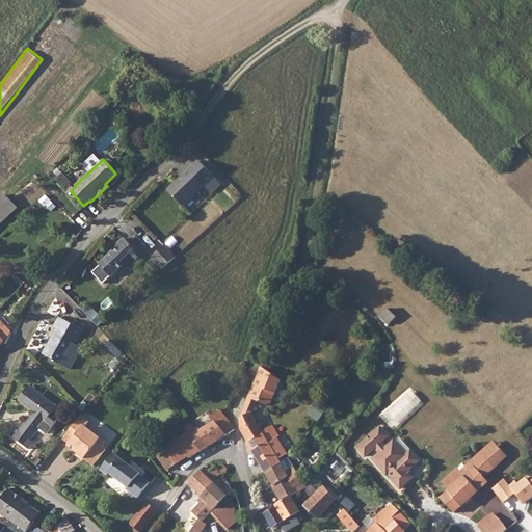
[(167,190),(183,206),(205,185),(211,192),(220,183),(198,160),(167,190)]
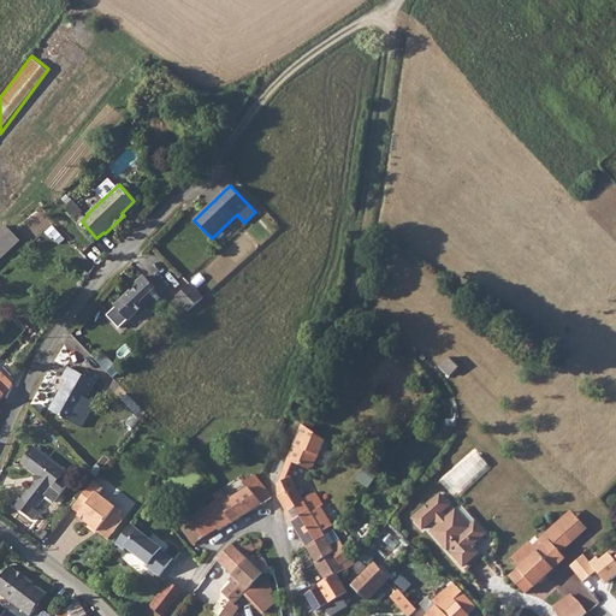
[(0,262),(24,241),(9,224),(0,231),(0,262)]
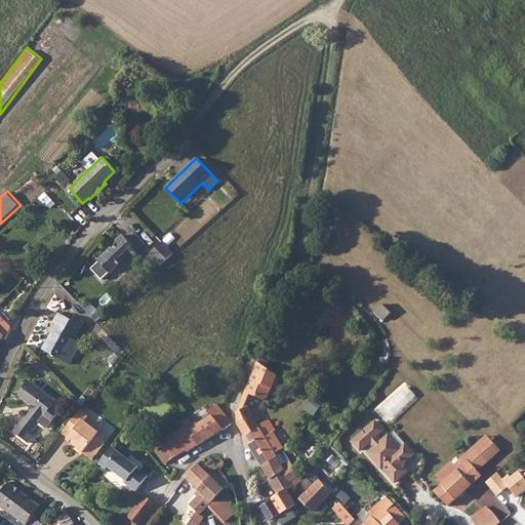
[(114,250),(113,249),(112,247),(97,260),(110,273),(115,268),(117,270),(125,264),(126,265),(134,258),(131,255),(135,251),(131,247),(132,245),(127,239),(123,235),(117,241),(119,243),(120,245),(114,250)]
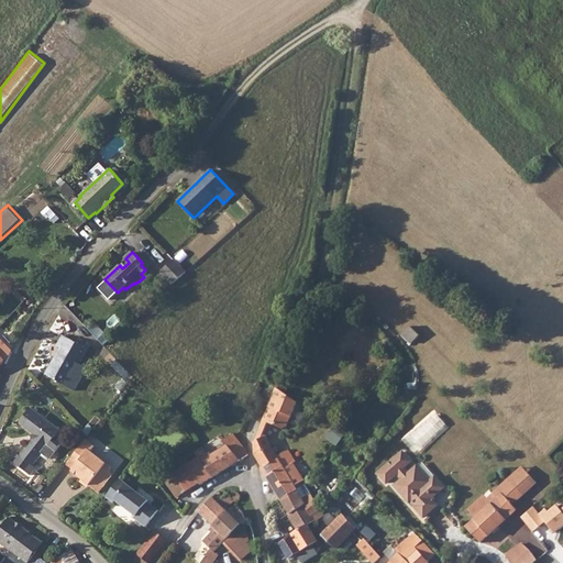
[(174,258),(161,272),(173,284),(186,272),(174,258)]
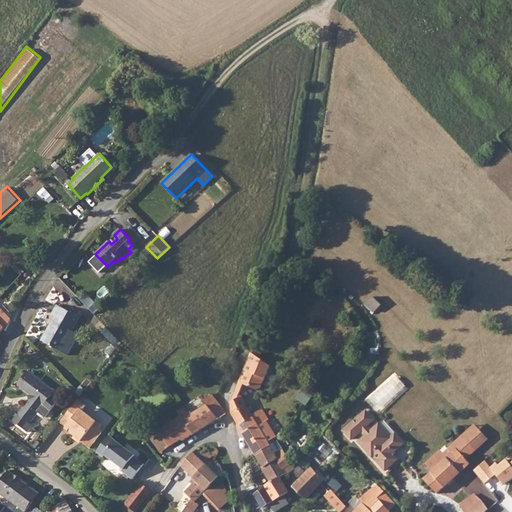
[(373,297),(365,304),(374,312),(381,305),(373,297)]
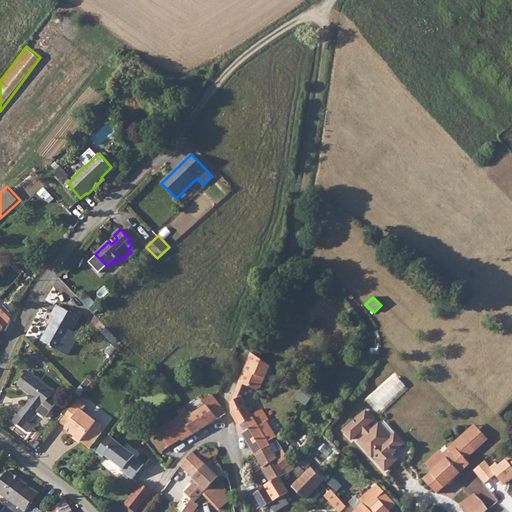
[(55,316),(41,340),(68,355),(79,334),(72,330),(79,317),(57,304),(52,314),(55,316)]
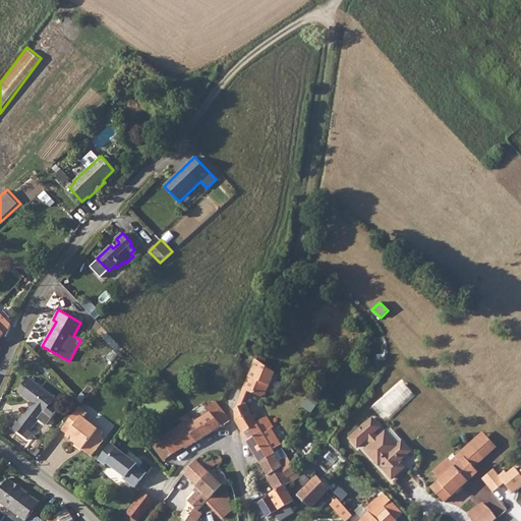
[(0,337),(3,335),(5,336),(10,325),(0,313),(0,337)]
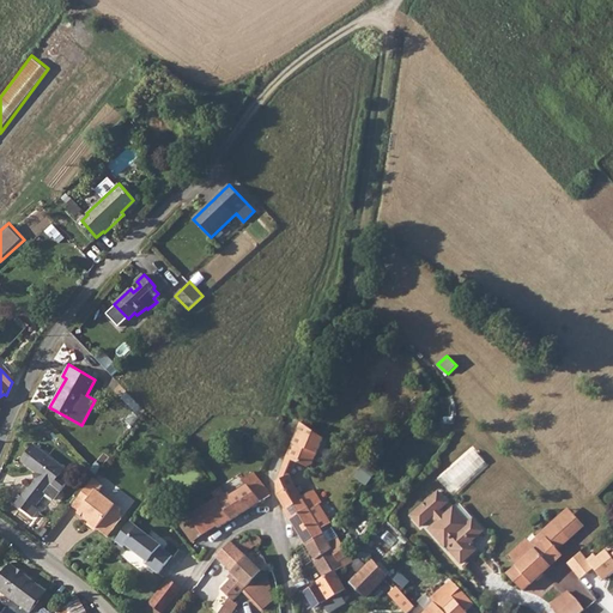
[(323,438),(301,423),(298,429),(286,455),(286,457),(297,462),(307,466),(311,465),(323,438)]
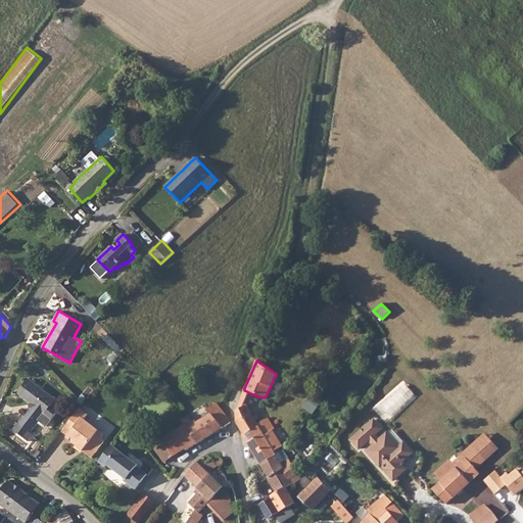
[(17,392),(31,402),(32,408),(26,417),(24,415),(18,423),(15,421),(9,428),(29,442),(35,435),(31,432),(40,421),(47,426),(58,411),(52,405),(55,399),(29,379),(17,392)]
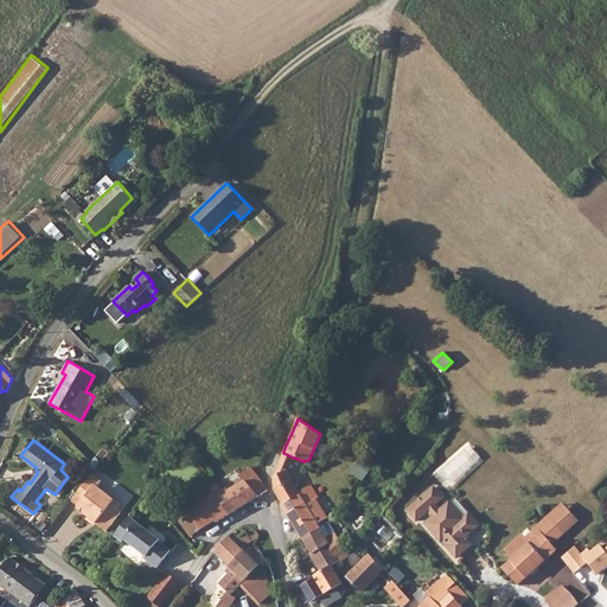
[(228,487),(224,490),(227,492),(219,497),(230,513),(267,490),(260,478),(251,467),(240,475),(243,480),(230,490),(228,487)]
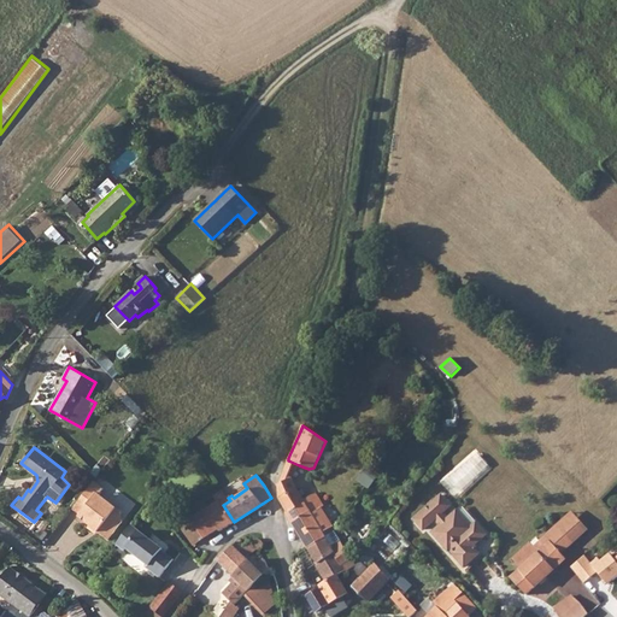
[(291,477),(278,485),(278,489),(280,499),(288,512),(287,513),(307,547),(316,542),(322,540),(325,538),(325,536),(323,533),(333,527),(322,507),(312,515),(303,500),(297,489),(291,477)]
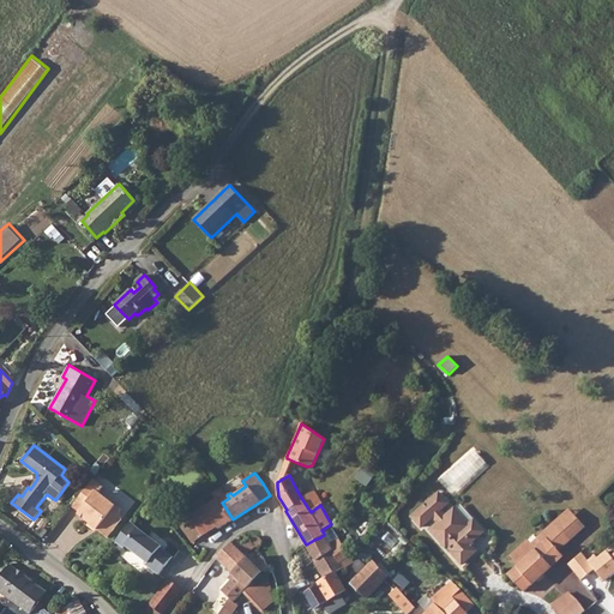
[(94,479),(72,506),(79,512),(78,513),(92,525),(95,523),(100,527),(97,529),(108,536),(121,519),(120,509),(98,492),(103,486),(94,479)]
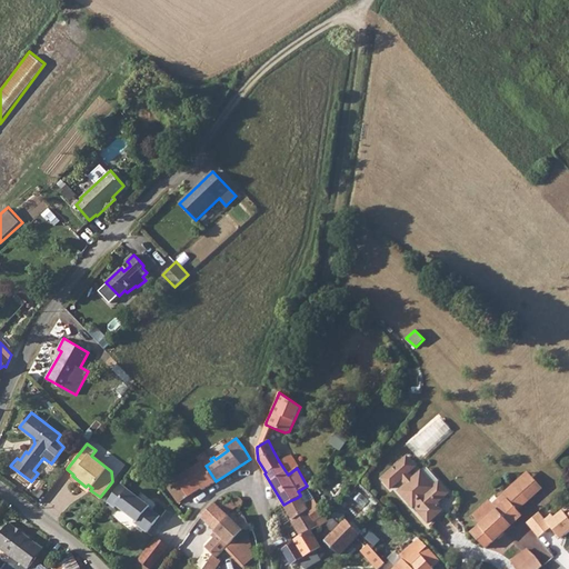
[(189,470),(176,479),(188,496),(188,497),(201,488),(202,490),(216,481),(206,466),(212,461),(210,459),(206,452),(197,458),(200,463),(189,470)]
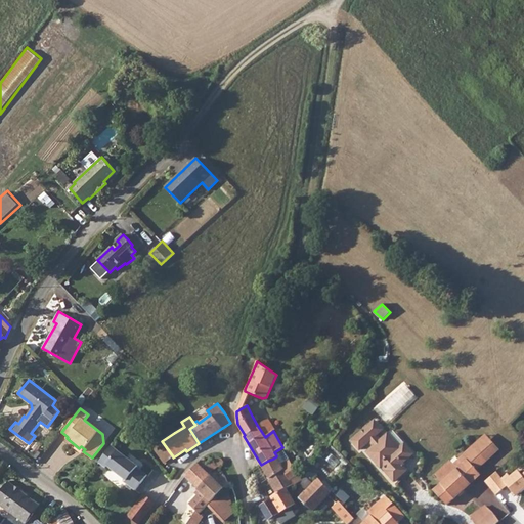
[(376,446),(373,449),(378,455),(374,459),(381,467),(382,466),(386,471),(386,472),(394,481),(406,471),(400,465),(412,453),(404,444),(399,448),(387,436),(381,442),(375,436),(382,430),(374,422),(352,440),(360,449),(370,440),(376,446)]
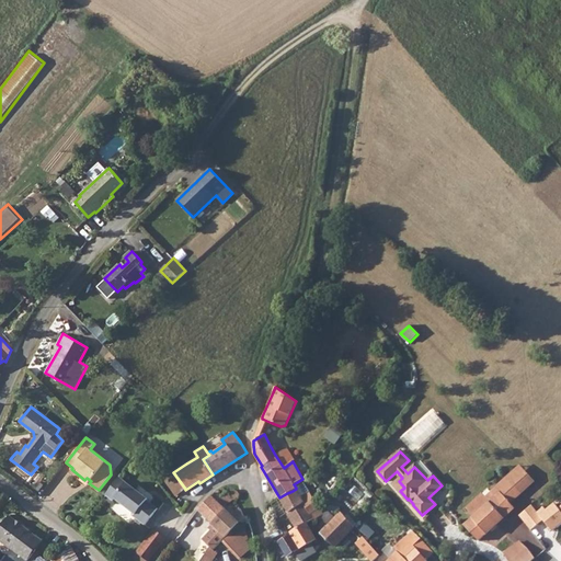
[(147,500),(148,499),(119,477),(106,495),(113,500),(115,499),(136,514),(135,516),(146,525),(159,507),(147,500)]
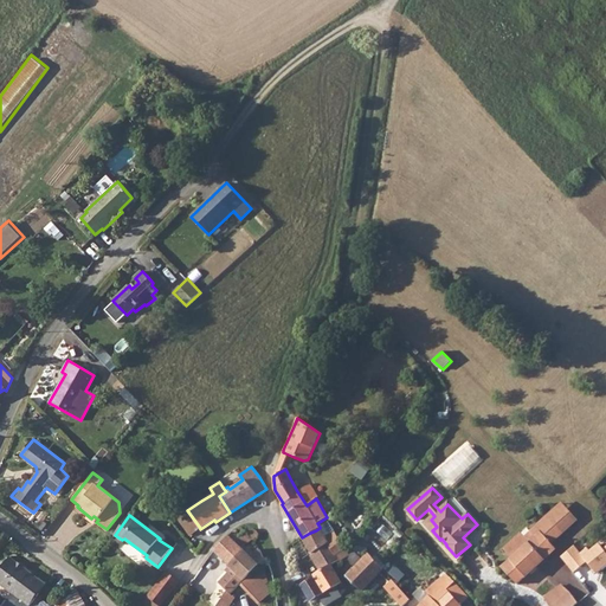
[(511,559),(502,567),(516,584),(555,549),(550,543),(562,533),(547,516),(530,532),(534,536),(511,559)]
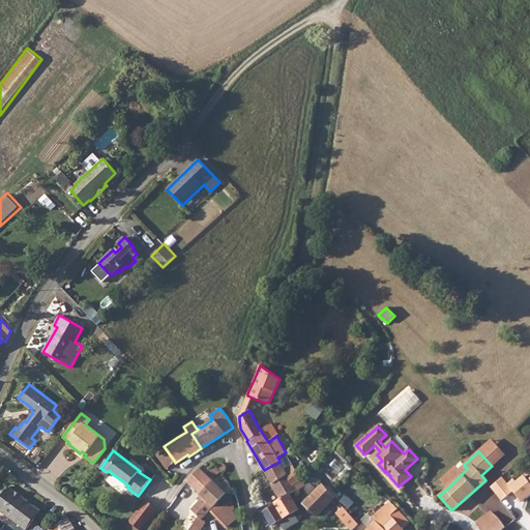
[(271,466),(264,470),(271,482),(270,484),(280,500),(289,495),(290,495),(297,491),(294,486),(299,481),(302,480),(287,455),(280,461),(280,462),(276,464),(271,466)]
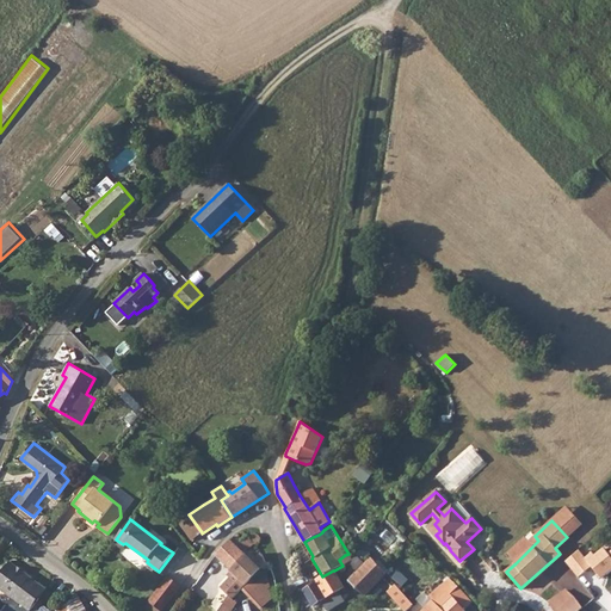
[(255,534),(250,539),(253,544),(254,544),(255,545),(258,544),(260,542),(260,541),(261,539),(260,538),(259,536),(255,534)]
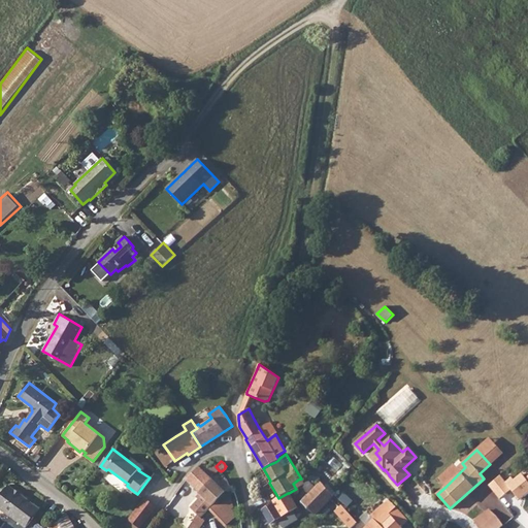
[(216,466),(213,464),(208,467),(213,474),(219,470),(216,466)]
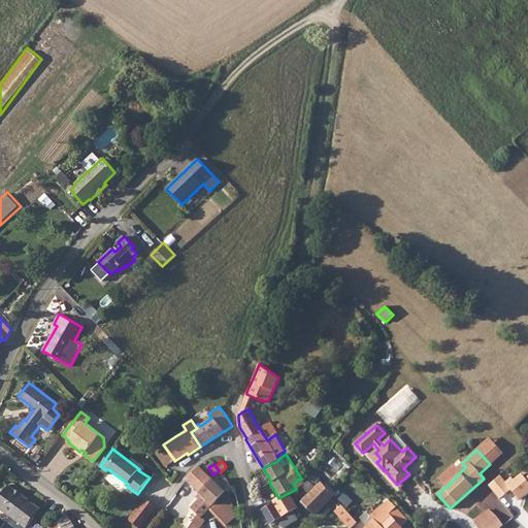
[(226,481),(220,487),(199,467),(188,479),(193,484),(192,484),(203,496),(192,508),(198,515),(201,517),(212,504),(229,488),(226,481)]
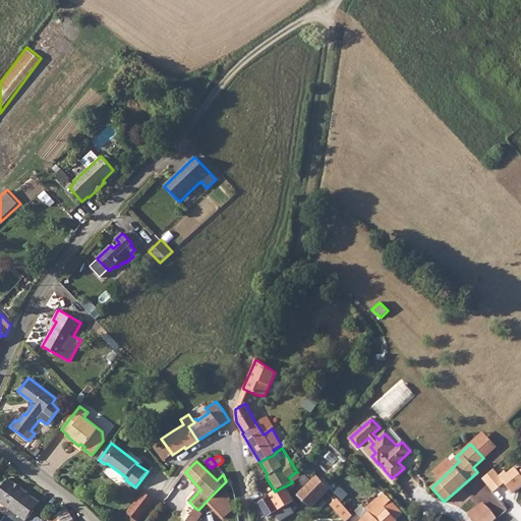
[(314,474),(309,467),(303,474),(299,482),(303,485),(314,474)]
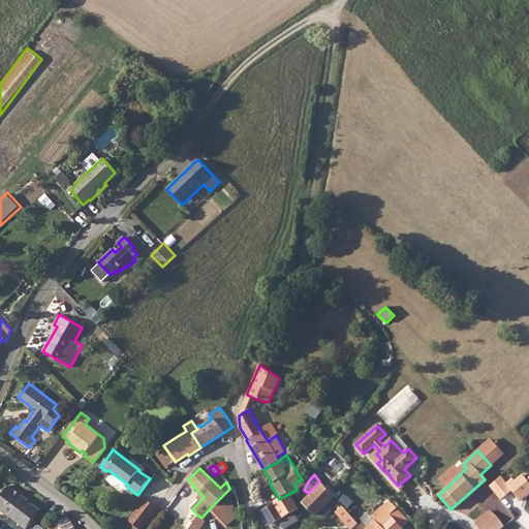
[(501,477),(490,487),(501,500),(512,490),(510,488),(501,477)]
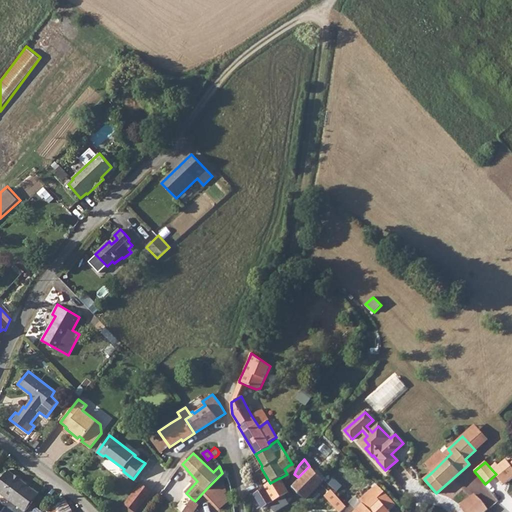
[(323,481),(311,468),(294,487),(306,499),(323,481)]
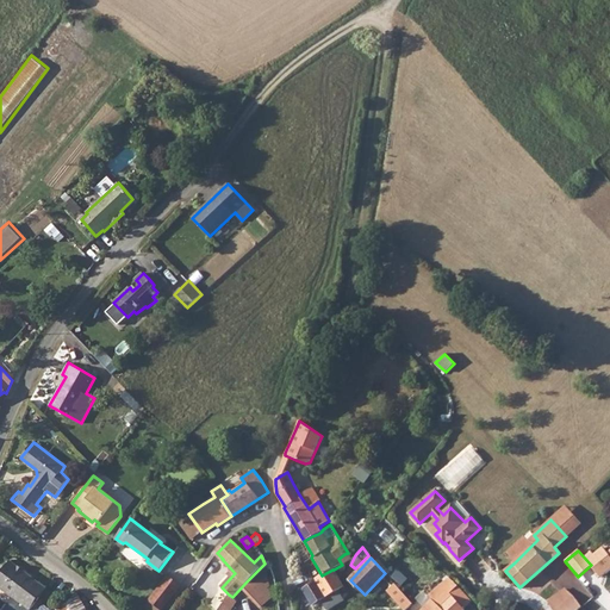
[(10,561),(0,573),(0,586),(30,609),(47,589),(10,561)]
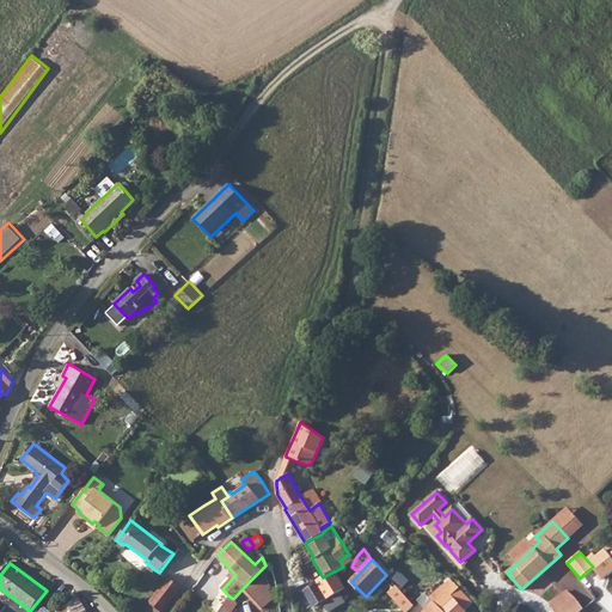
[(318,582),(304,591),(313,607),(344,588),(335,571),(334,571),(323,577),(317,581),(318,582)]
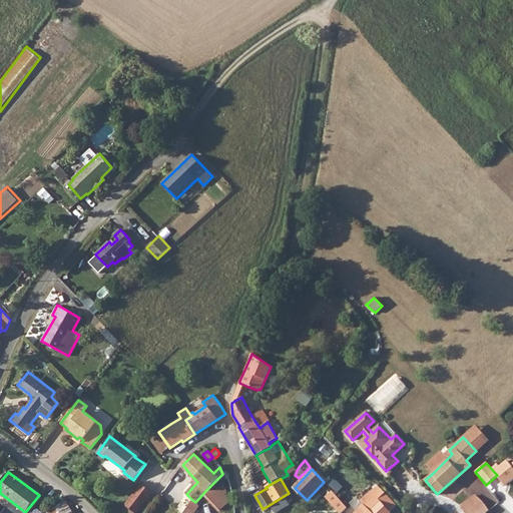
[(223,480),(206,495),(220,510),(230,500),(225,494),(227,492),(223,480)]
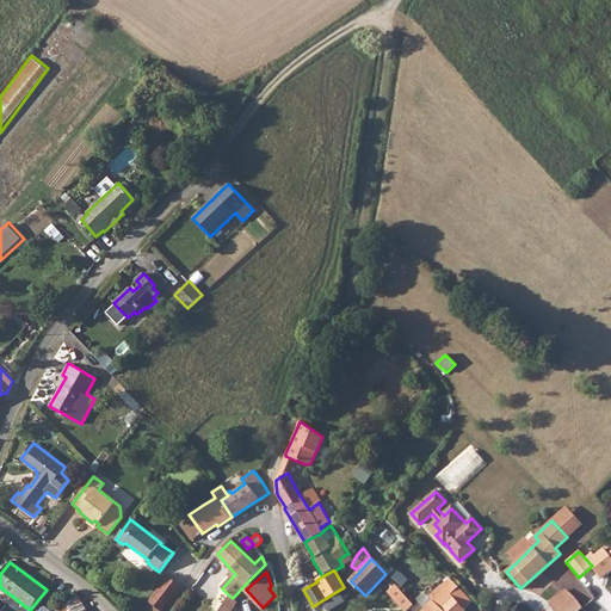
[(147,610),(167,610),(183,584),(167,575),(147,610)]
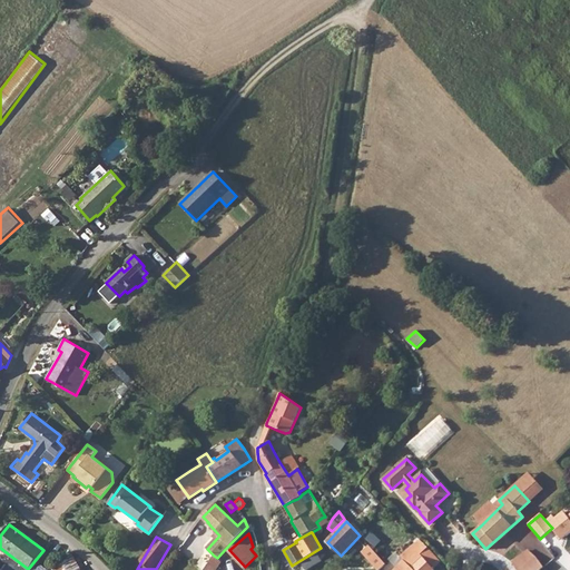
[(428,548),(424,543),(420,548),(418,546),(394,569),(433,569),(420,553),(423,550),(424,551),(428,548)]
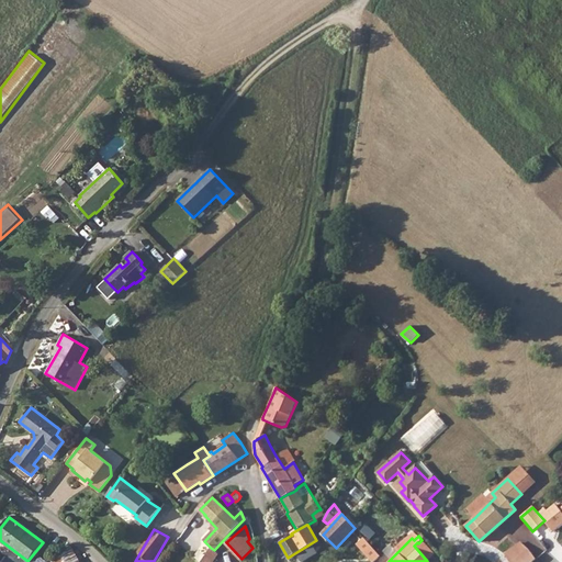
[(363,538),(357,544),(372,561),(373,561),(380,557),(363,538)]
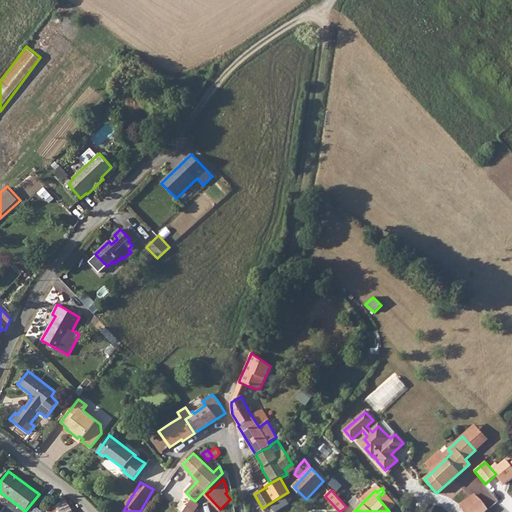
[(474,494),(460,505),(464,511),(485,511),(488,510),(482,501),(479,498),(474,494)]
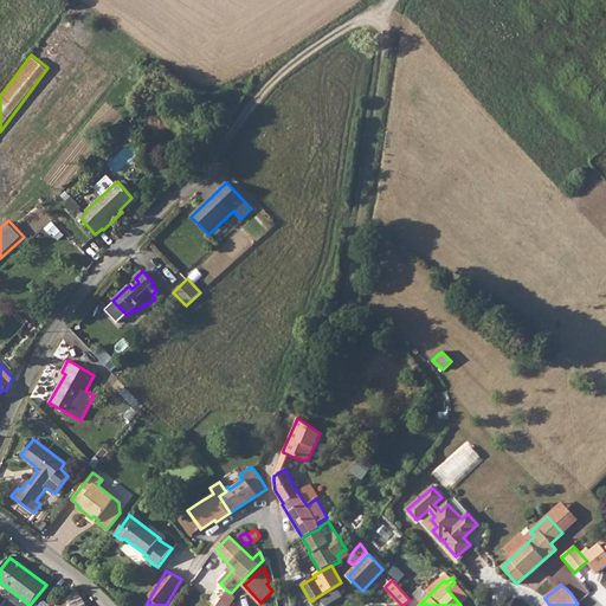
[(53,601),(56,605),(84,605),(85,605),(76,590),(53,601)]
